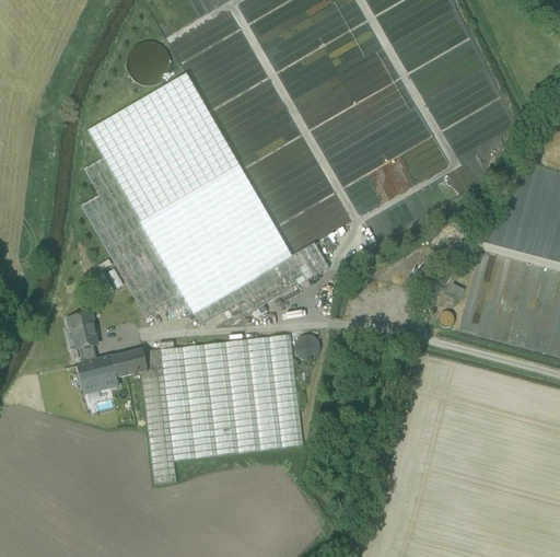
[(154,42),(146,41),(138,43),(131,49),(127,58),(127,67),(130,74),(135,79),(141,83),(151,84),(160,81),(166,74),(170,67),(170,57),(166,50),(162,45),(154,42)]
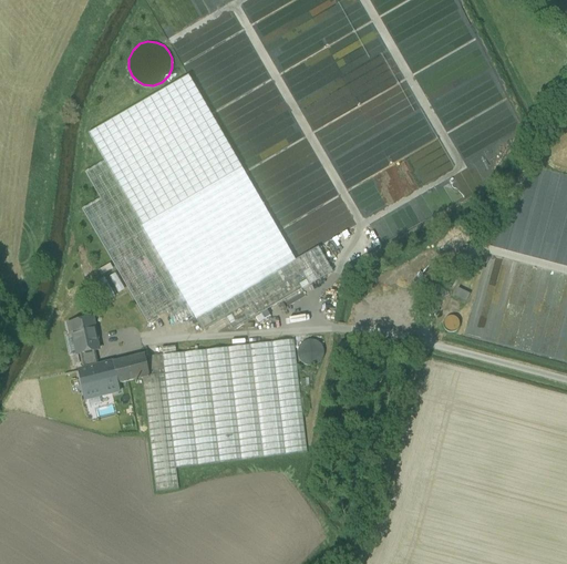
[(193,313),(202,329),(225,316),(233,328),(255,315),(267,307),(332,269),(318,244),(295,258),(192,79),(188,73),(88,132),(104,160),(184,298),(193,313)]
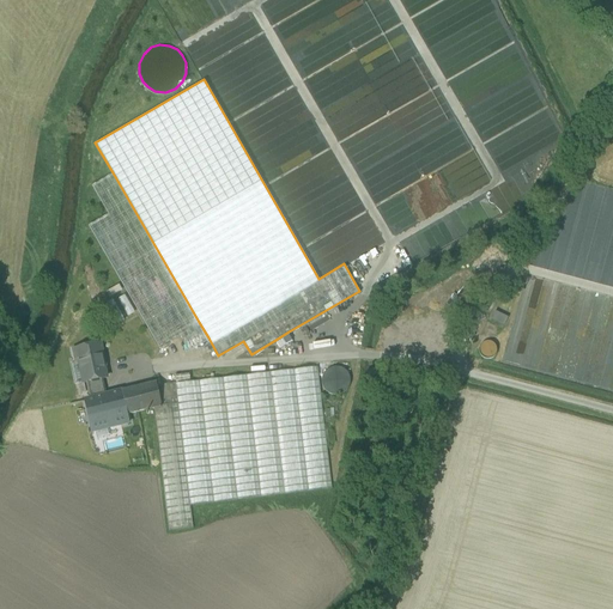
[(199,322),(113,172),(92,184),(108,212),(89,224),(159,345),(178,334),(199,322)]
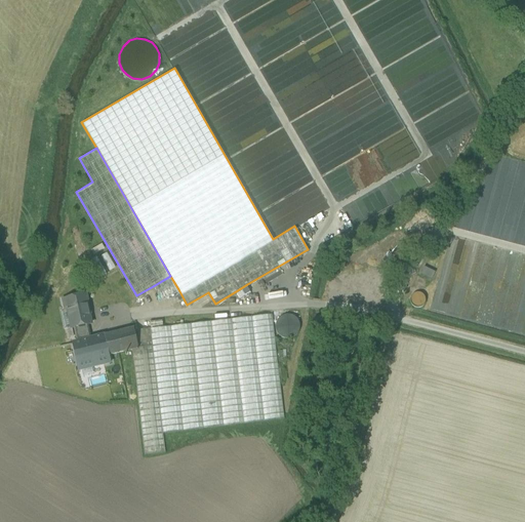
[(345,221),(328,227),(331,233),(348,227),(345,221)]
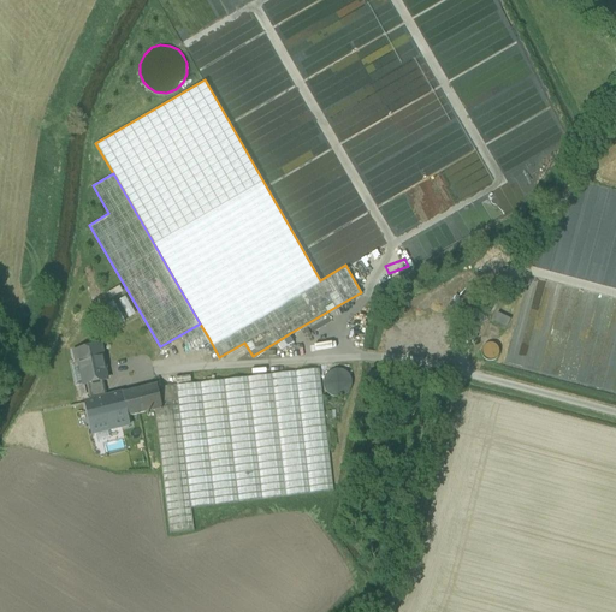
[(123,289),(119,283),(107,290),(110,296),(123,289)]
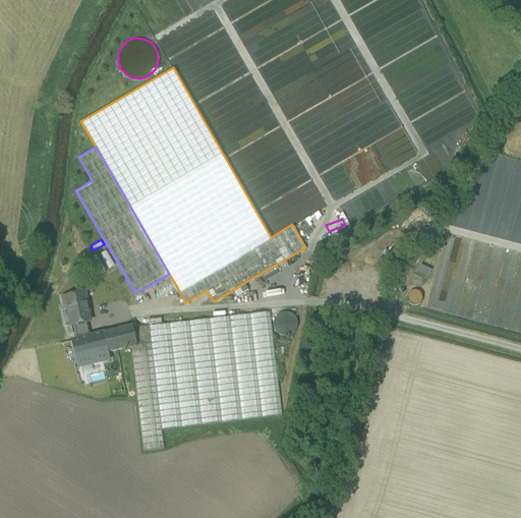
[(431,268),(421,263),(417,270),(428,275),(431,268)]
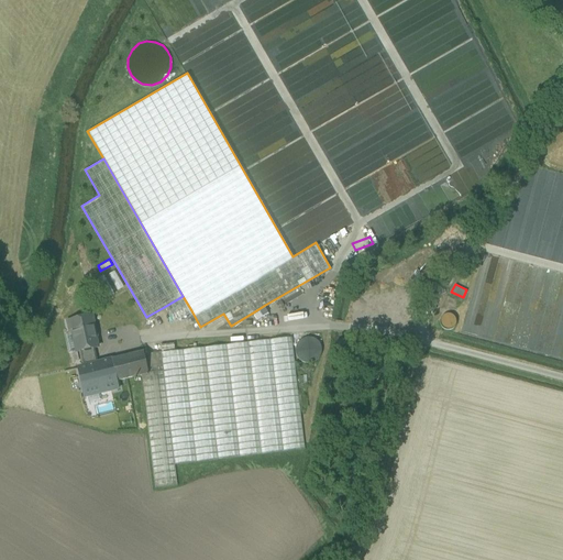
[(300,288),(284,298),(286,302),(302,292),(300,288)]
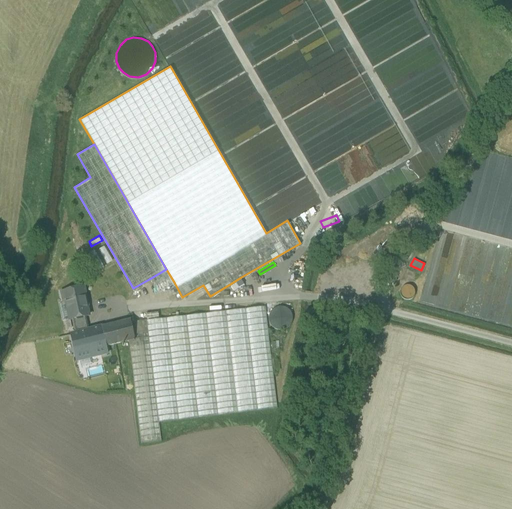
[(166,269),(149,279),(157,292),(174,282),(166,269)]
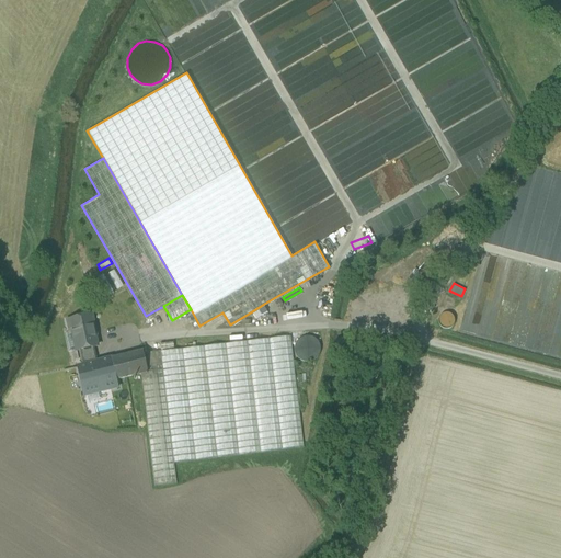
[(264,304),(252,311),(255,317),(267,309),(264,304)]
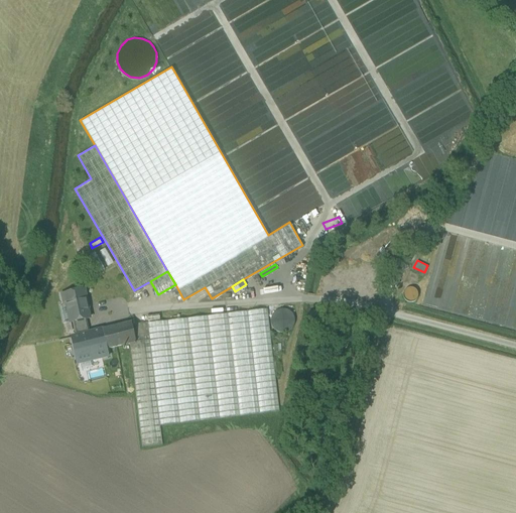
[(408,300),(411,300),(413,300),(416,298),(417,296),(418,293),(418,291),(417,288),(415,286),(412,285),(409,285),(407,286),(405,287),(404,289),(403,292),(403,295),(404,297),(406,299),(408,300)]
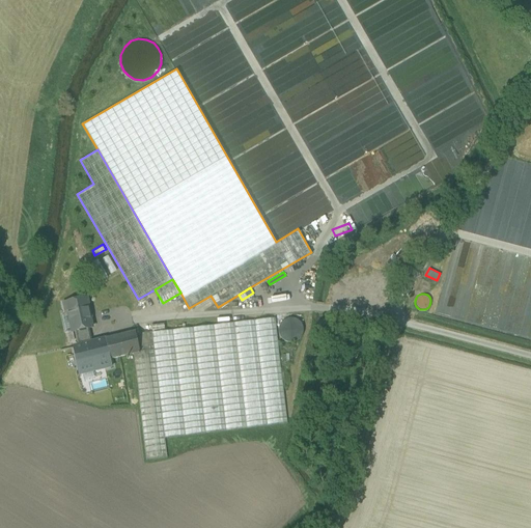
[(75,329),(76,332),(89,329),(88,327),(92,326),(89,311),(90,311),(87,296),(63,301),(65,311),(68,311),(73,330),(75,329)]
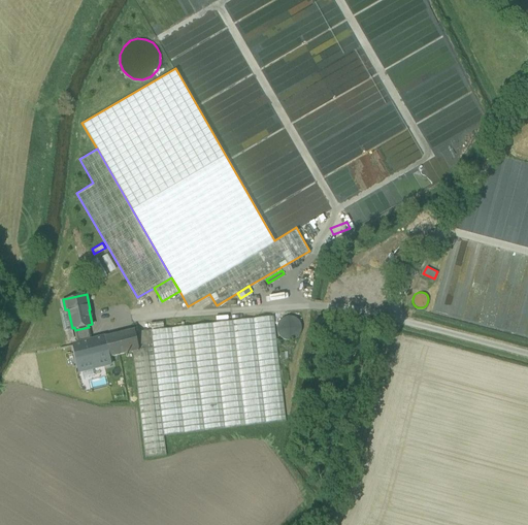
[(133,350),(145,456),(166,453),(164,434),(286,420),(273,314),(135,330),(139,348),(133,350)]
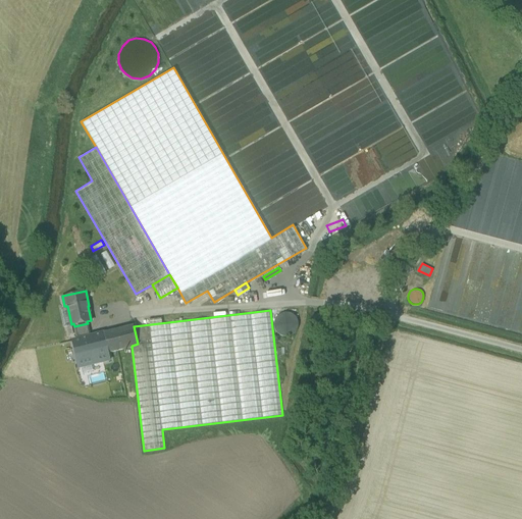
[(274,319),(274,324),(275,328),(278,332),(283,334),(288,334),(293,333),(296,330),(299,326),(299,321),(297,316),(294,313),(290,311),(284,310),(280,312),(276,315),(274,319)]
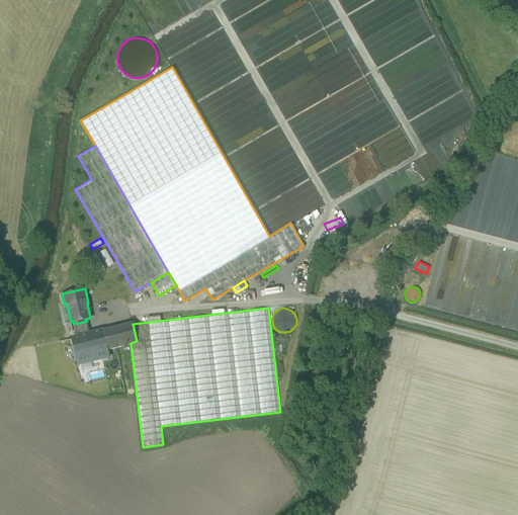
[(74,324),(76,335),(89,332),(87,321),(74,324)]
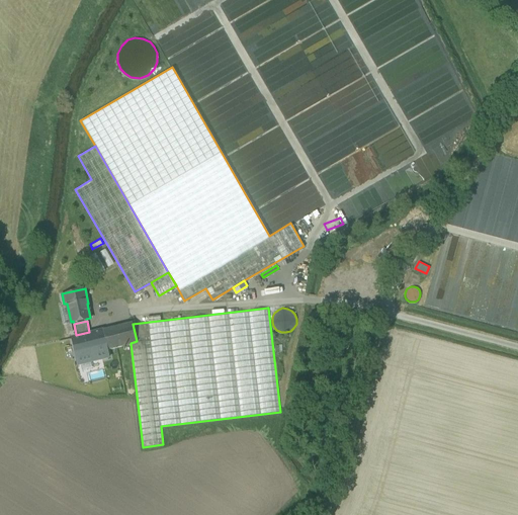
[(132,321),(102,328),(107,348),(122,345),(127,343),(131,343),(137,341),(133,324),(132,321)]
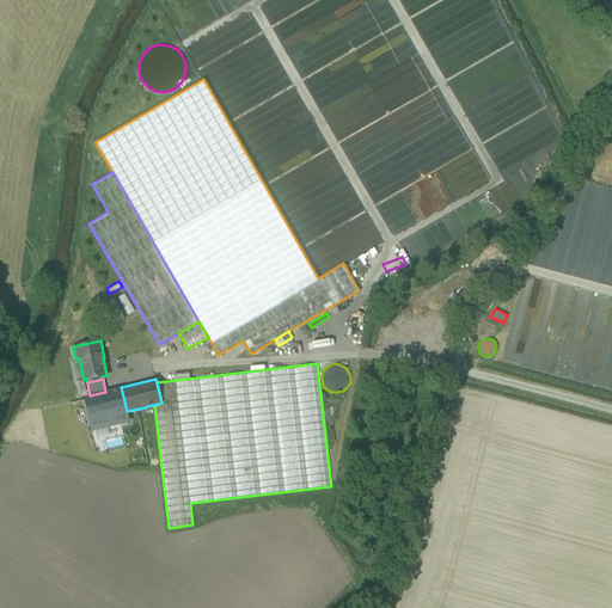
[(106,425),(129,419),(127,411),(121,387),(105,392),(90,395),(85,397),(90,421),(92,429),(96,428),(106,425)]
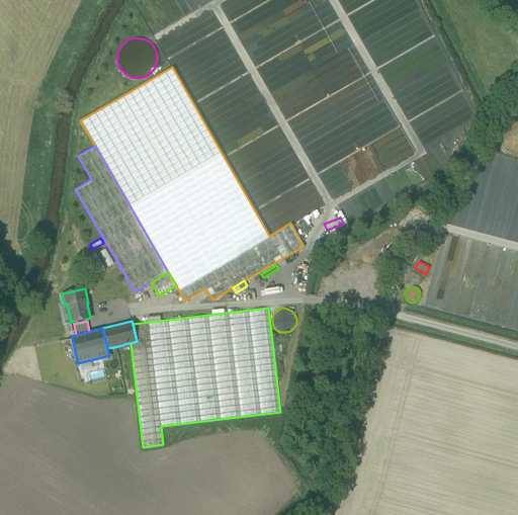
[(92,366),(90,360),(81,362),(82,368),(92,366)]
